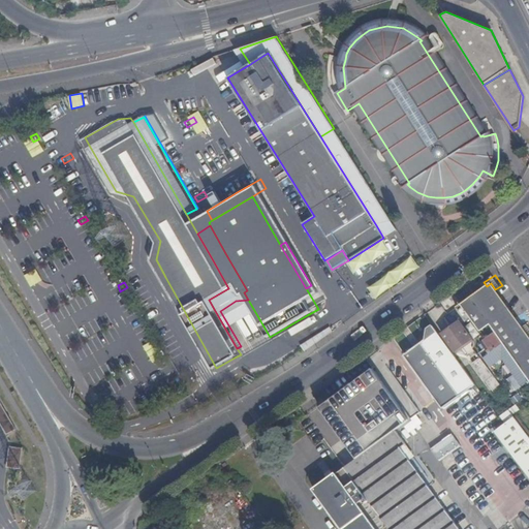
[(487,286),(469,298),(489,324),(492,330),(495,333),(507,352),(517,366),(518,366),(528,382),(528,338),(522,329),(495,289),(491,283),(487,286)]
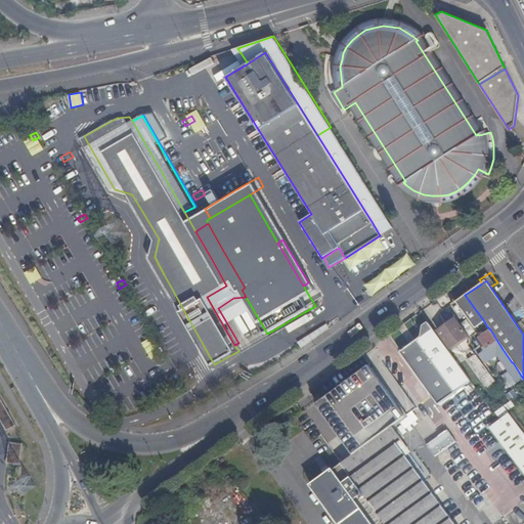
[(484,321),(465,295),(459,300),(460,303),(463,308),(462,310),(475,329),(478,326),(484,321)]
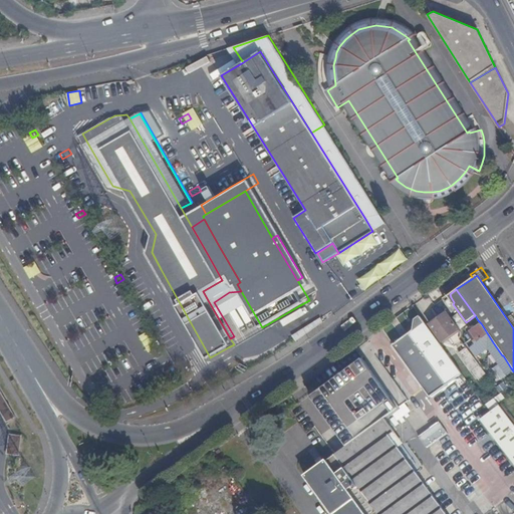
[(151,307),(160,302),(157,297),(149,302),(151,307)]
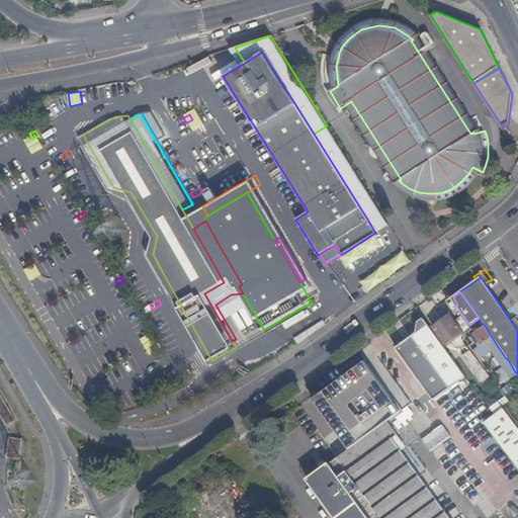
[(449,316),(442,321),(432,328),(444,345),(461,333),(449,316)]
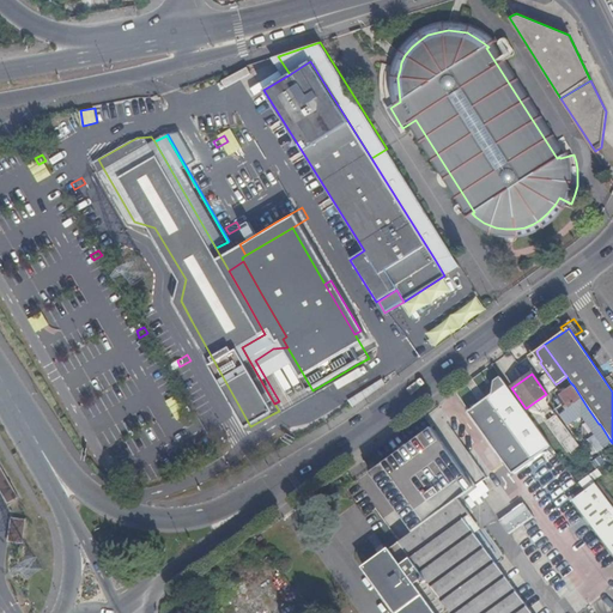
[(479,406),(525,468),(552,448),(501,377),(495,382),(492,396),(479,406)]
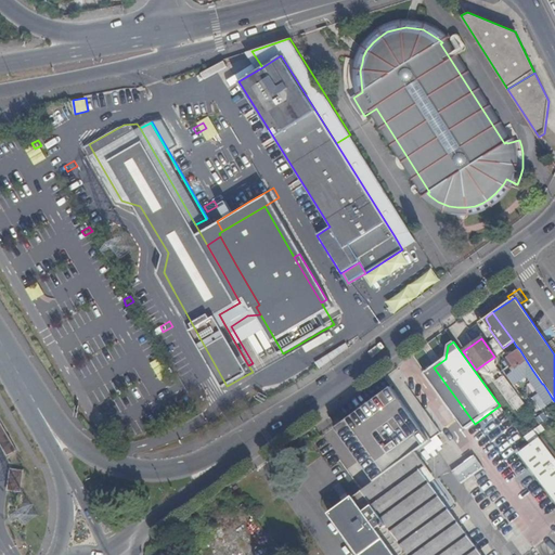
[(532,370),(519,349),(506,359),(514,370),(505,375),(512,384),(526,374),(532,370)]
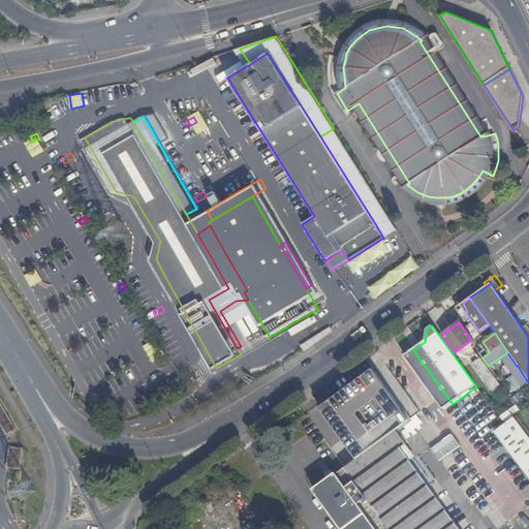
[(161,359),(166,355),(164,350),(158,353),(161,359)]
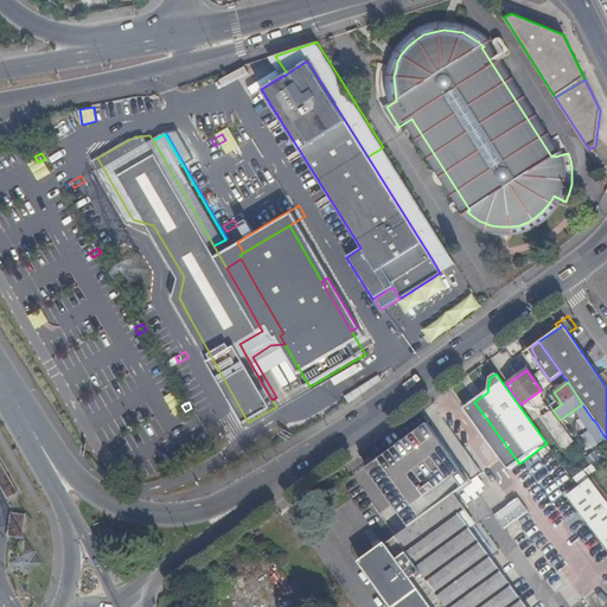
[(509,472),(519,464),(474,402),(464,410),(509,472)]
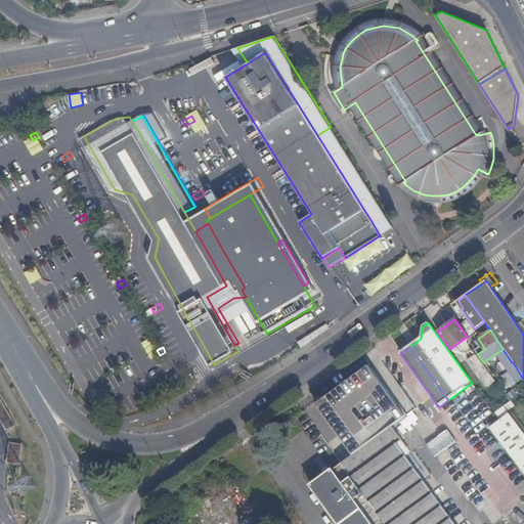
[(506,366),(512,362),(503,349),(496,353),(506,366)]
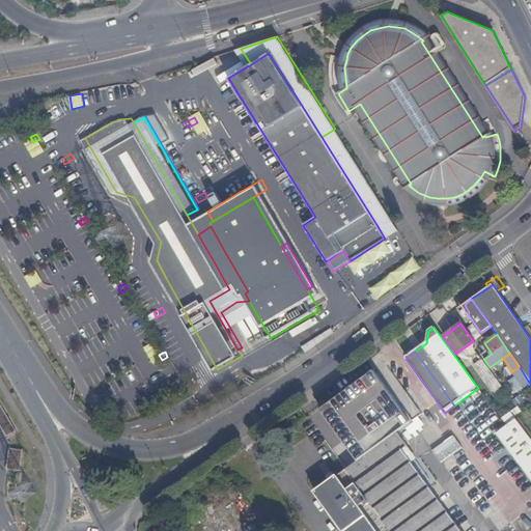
[(474,364),(497,393),(504,387),(481,358),(474,364)]
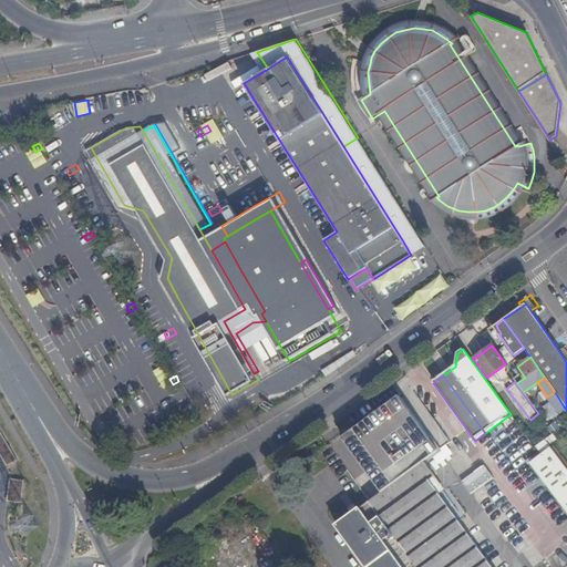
[(563,413),(566,410),(555,392),(550,395),(563,413)]
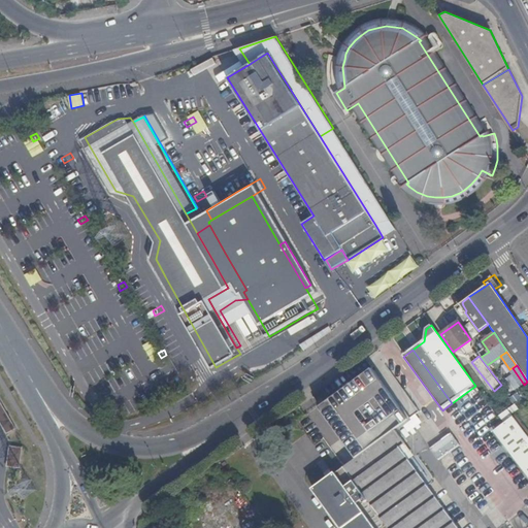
[(371,369),(314,409),(349,457),(352,462),(394,431),(408,421),(401,410),(371,369)]
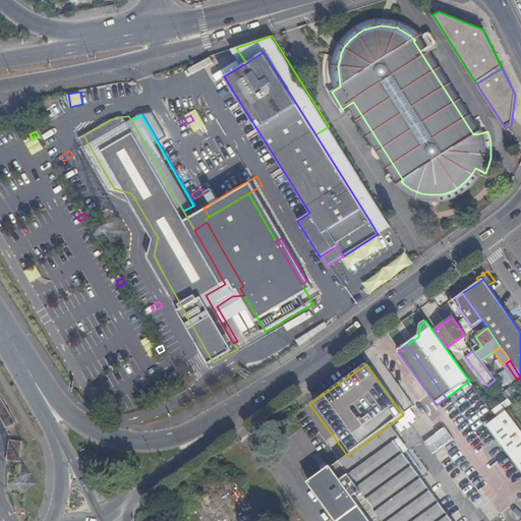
[(0,394),(0,416),(6,427),(16,421),(0,394)]
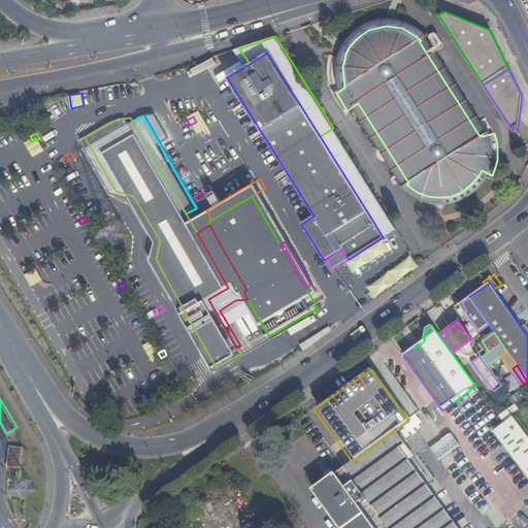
[(503,405),(506,410),(507,410),(514,405),(510,400),(509,400),(503,405)]
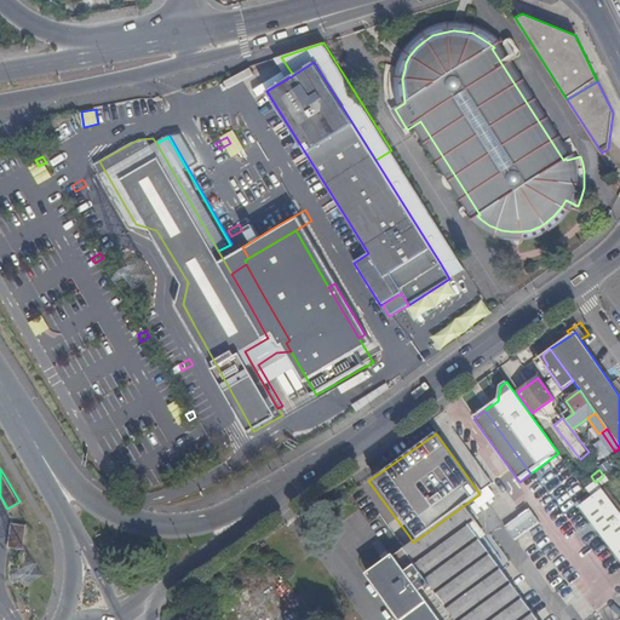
[(492,484),(483,474),(471,482),(480,494),(492,484)]
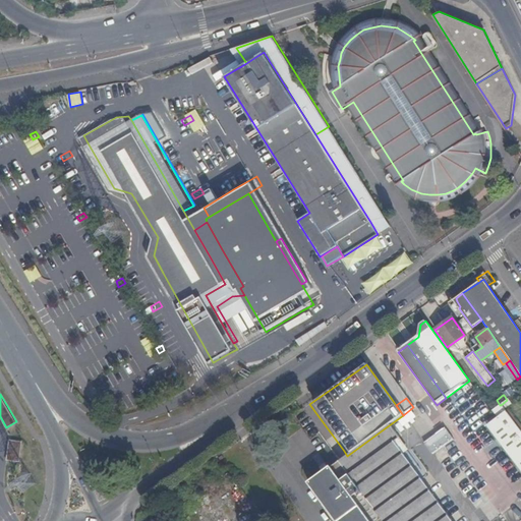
[(520,431),(501,405),(500,405),(491,411),(497,417),(485,425),(520,471),(520,431)]
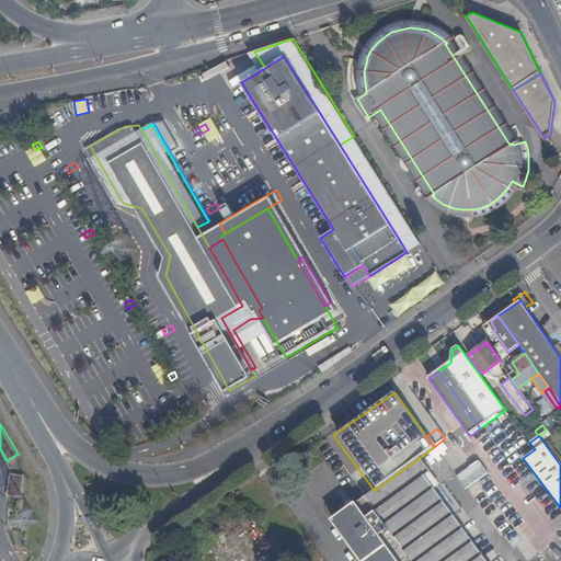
[(370,485),(362,492),(365,496),(410,560),(485,560),(426,476),(430,472),(419,458),(374,491),(370,485)]
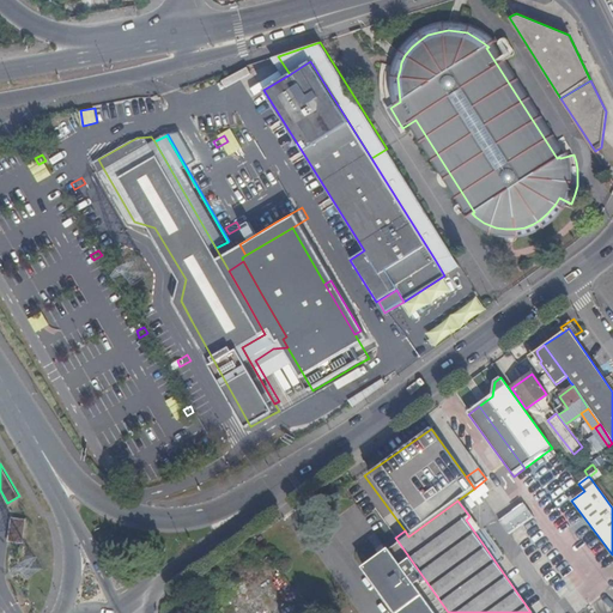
[(501,520),(510,533),(534,515),(523,502),(501,520)]
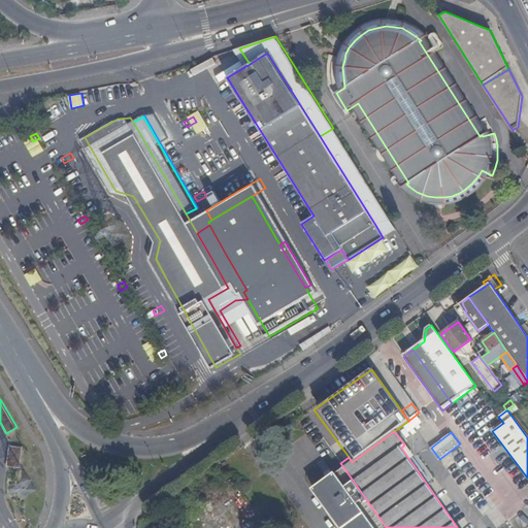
[(24,448),(12,446),(8,466),(21,468),(24,448)]
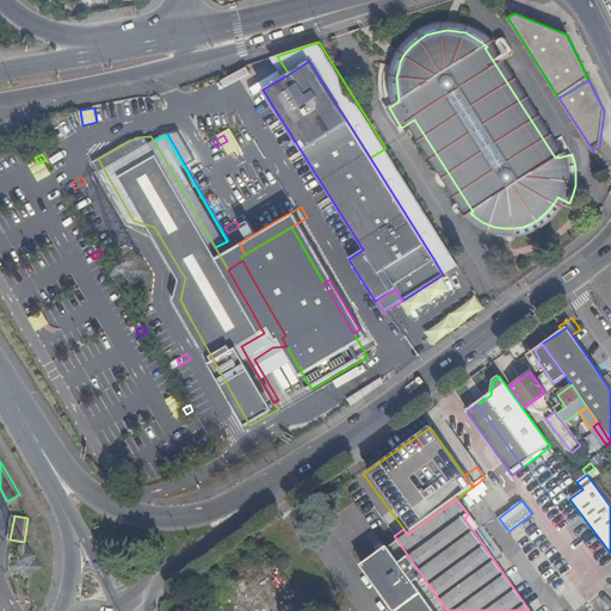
[(446,610),(397,541),(388,548),(387,547),(384,549),(378,554),(362,566),(394,610),(446,610)]
